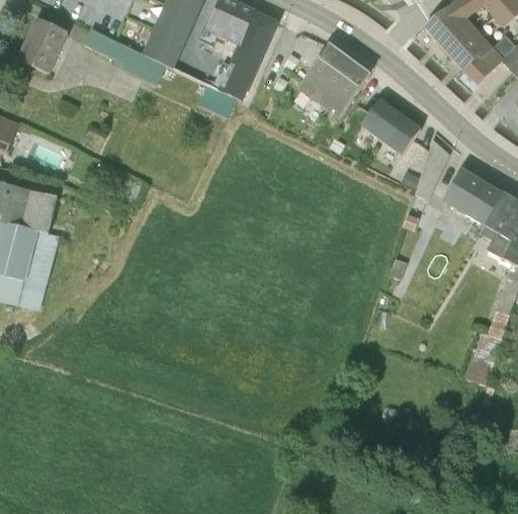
[(167,0),(166,3),(194,16),(201,0),(167,0)]
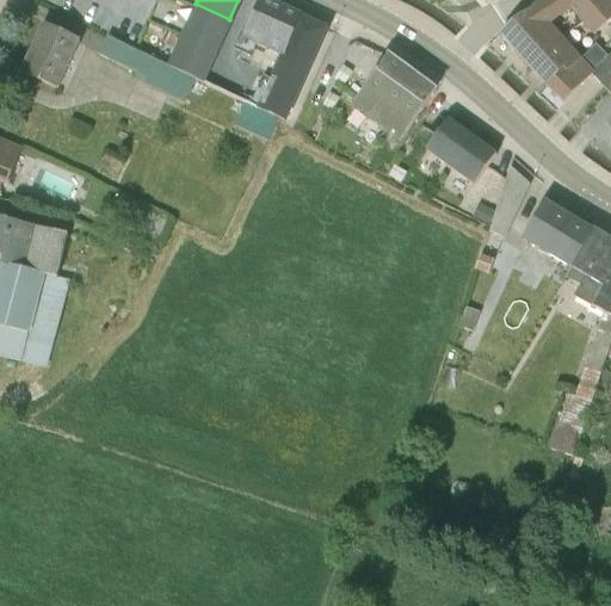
[(248,101),(277,115),(284,118),(326,25),(269,0),(259,0),(240,43),(235,42),(233,48),(251,55),(255,43),(279,53),(270,75),(263,72),(248,101)]
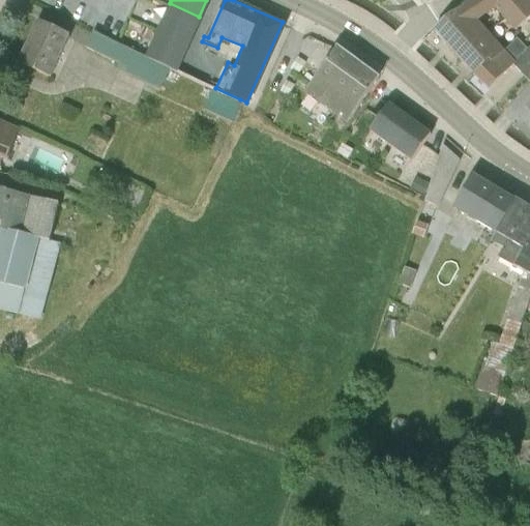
[(529,15),(529,4),(526,0),(468,0),(449,12),(434,26),(460,57),(489,31),(477,18),(495,6),(514,29),(529,15)]
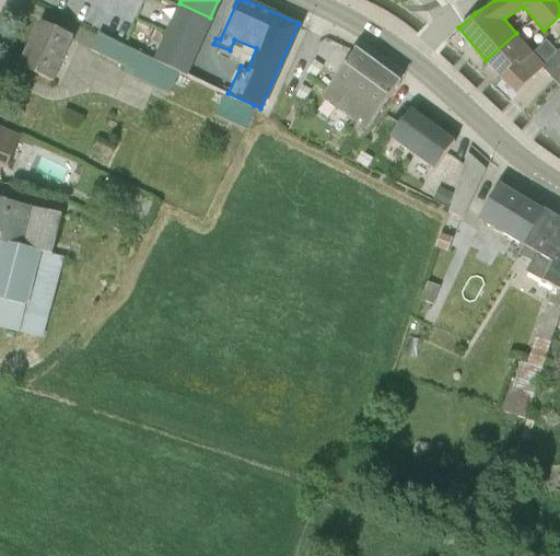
[(167,31),(198,44),(210,18),(179,3),(167,31)]
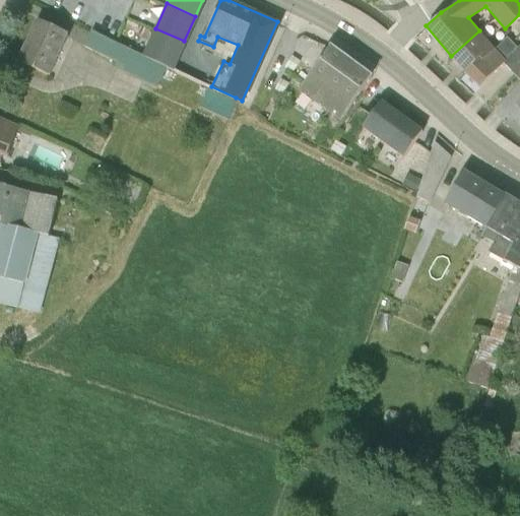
[(37,19),(18,59),(49,72),(67,33),(37,19)]
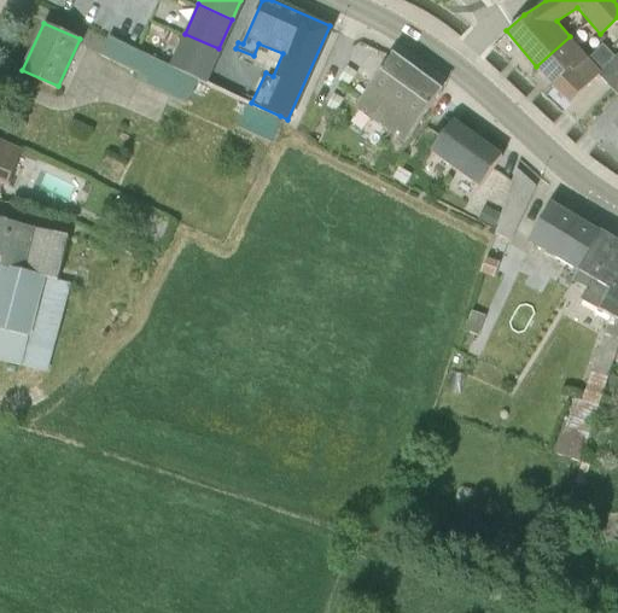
[(198,76),(172,64),(109,33),(99,52),(138,70),(134,77),(186,101),(198,76)]
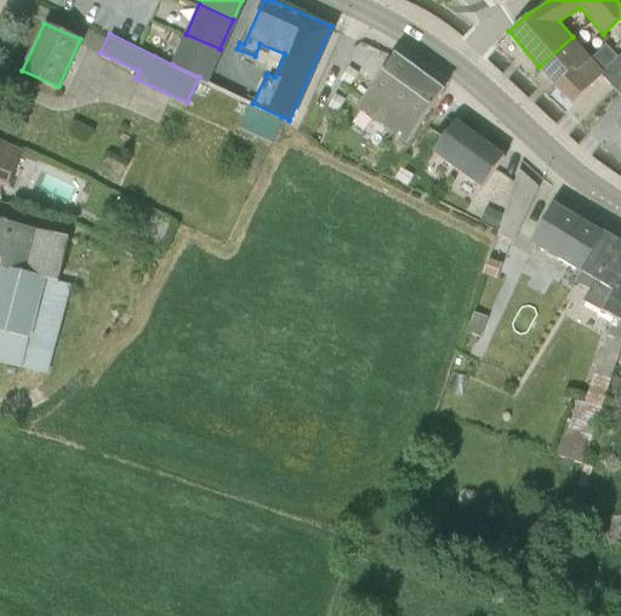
[(172,64),(199,77),(206,80),(220,49),(186,34),(172,64)]
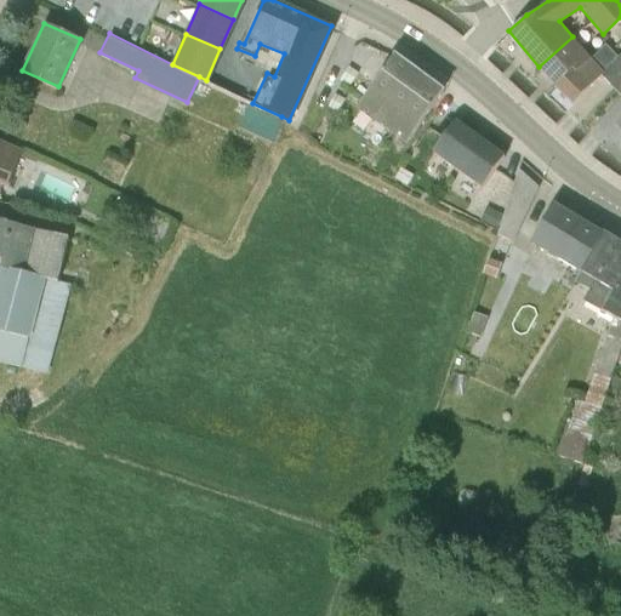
[(573,36),(539,67),(556,85),(573,68),(576,72),(591,56),(573,36)]
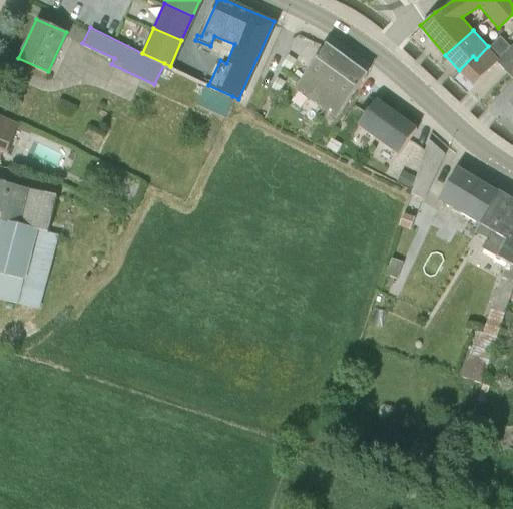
[(473,56),(459,70),(472,84),(497,61),(512,77),(512,76),(512,41),(510,44),(500,34),(488,46),(476,59),(473,56)]
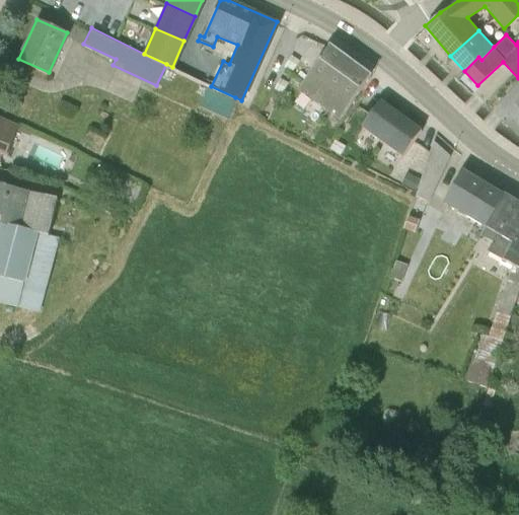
[(329,45),(298,88),(339,118),(370,74),(330,45),(329,45)]
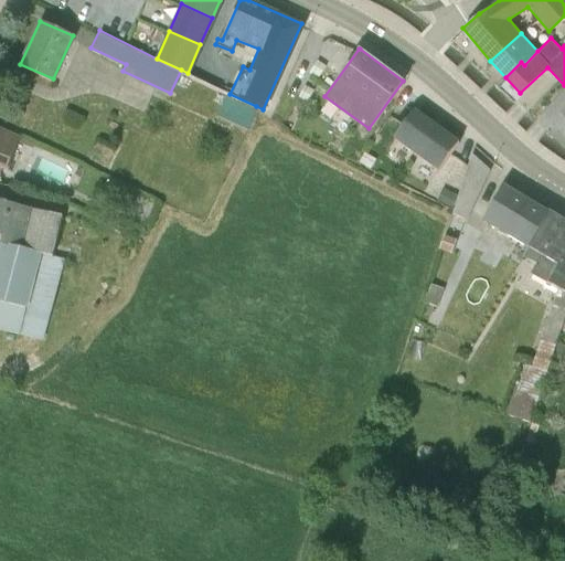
[(256,106),(230,94),(227,93),(217,114),(247,127),(256,106)]
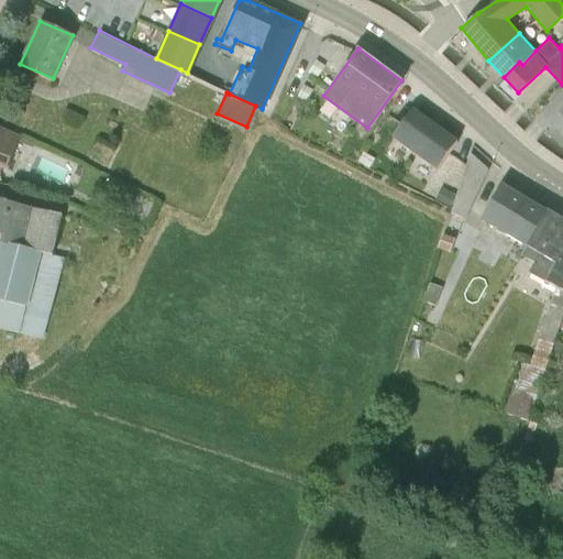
[(414,153),(434,123),(412,108),(392,136),(414,153)]
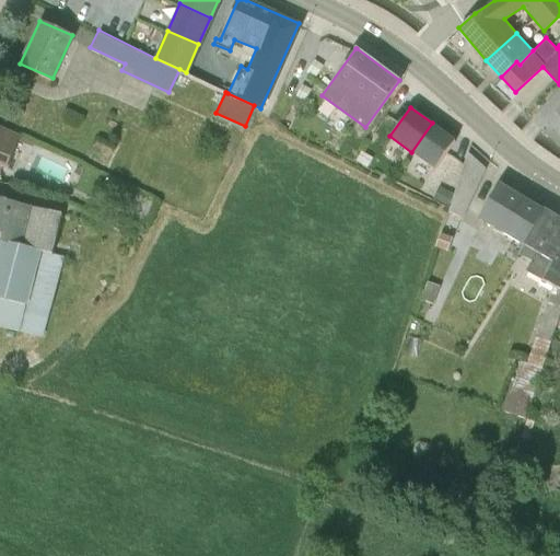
[(432,123),(411,152),(434,168),(455,139),(432,123)]
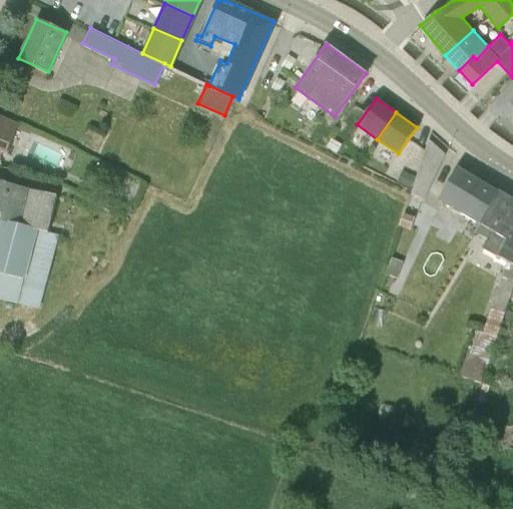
[(0,150),(5,153),(18,121),(0,113),(0,150)]
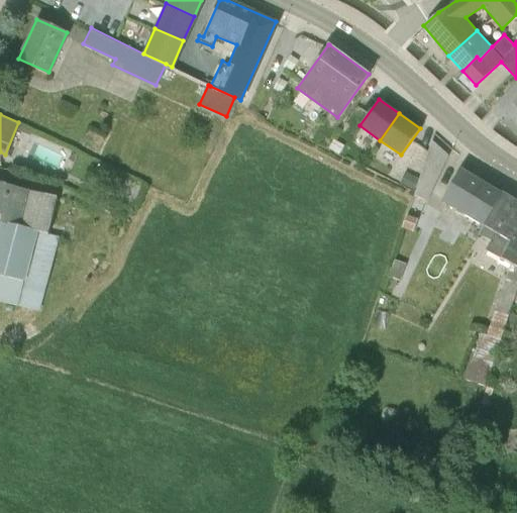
[(88,125),(80,141),(96,148),(104,133),(88,125)]
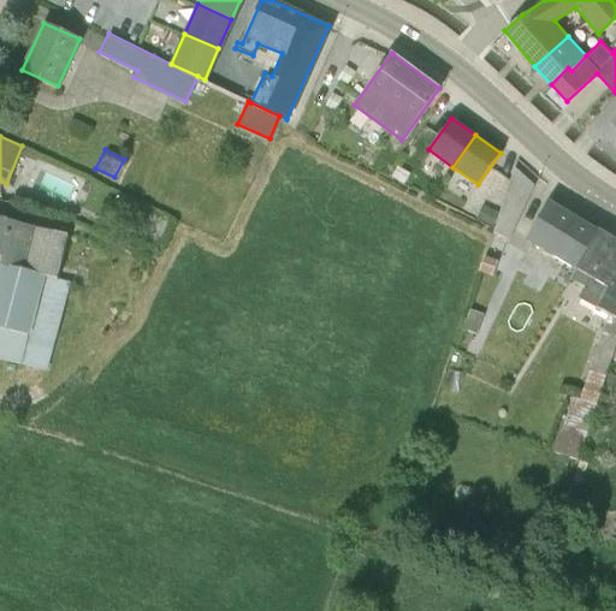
[(514,165),(493,230),(509,237),(533,183),(514,165)]
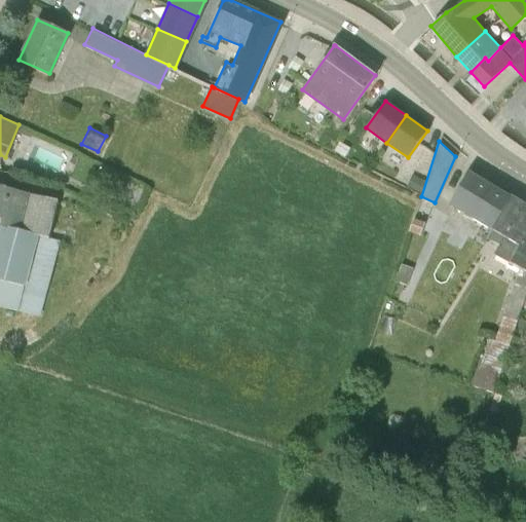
[(490,229),(511,196),(468,171),(448,204),(490,229)]
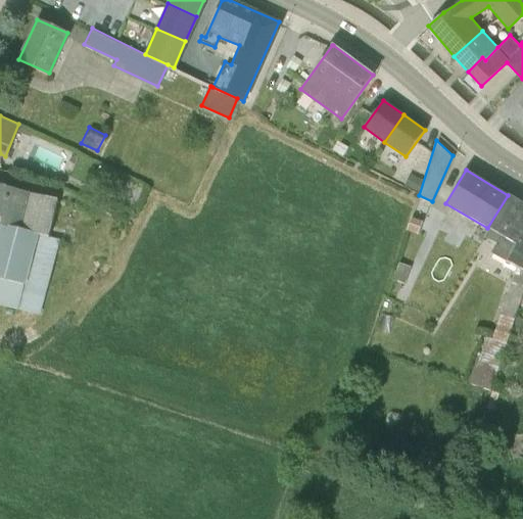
[(410,171),(403,183),(417,189),(423,178),(410,171)]
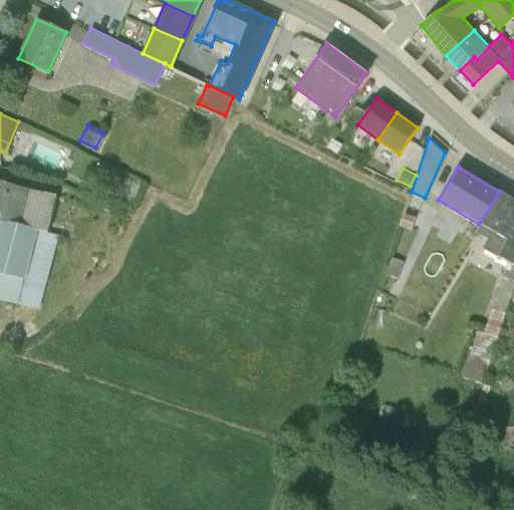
[(0,297),(39,307),(58,233),(47,231),(56,194),(0,180),(0,213),(1,214),(0,218),(0,297)]
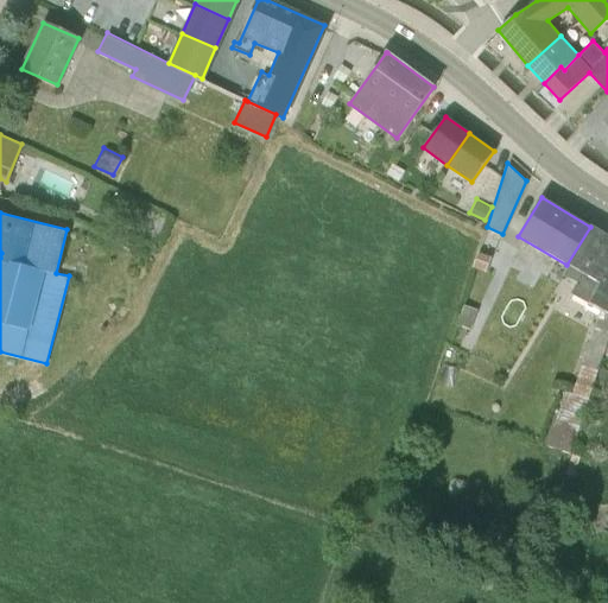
[(607,237),(590,227),(567,265),(562,273),(576,280),(570,291),(600,308),(571,389),(565,387),(548,444),(570,451),(605,353),(607,341),(607,237)]
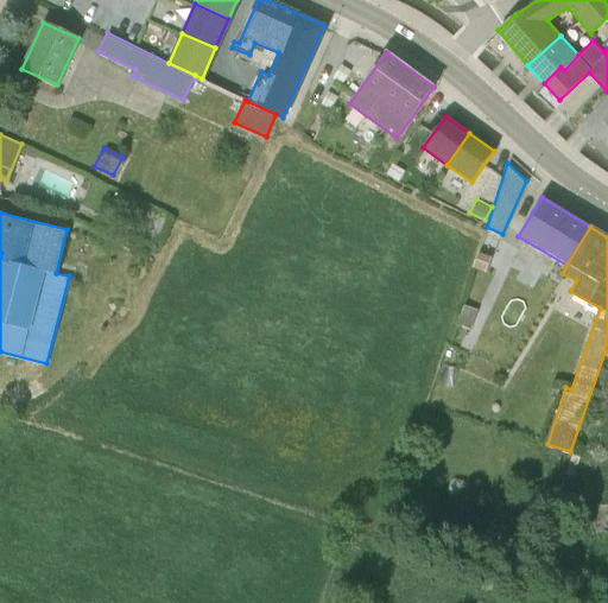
[(479,251),(474,266),(486,271),(492,255),(479,251)]
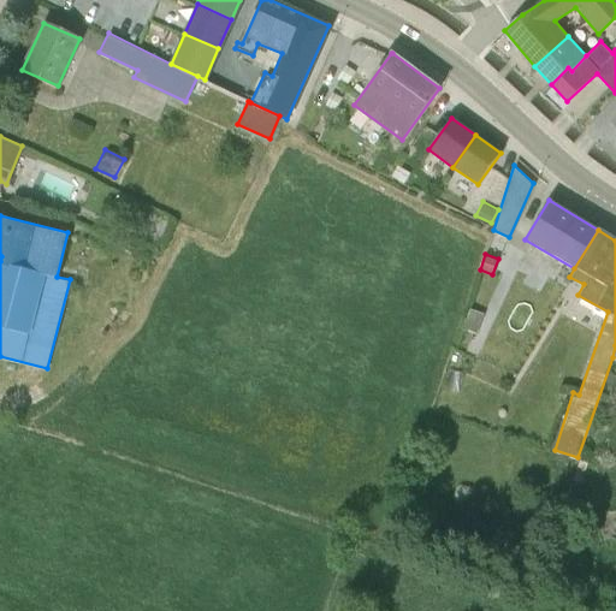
[(468,307),(462,327),(475,332),(483,312),(468,307)]
